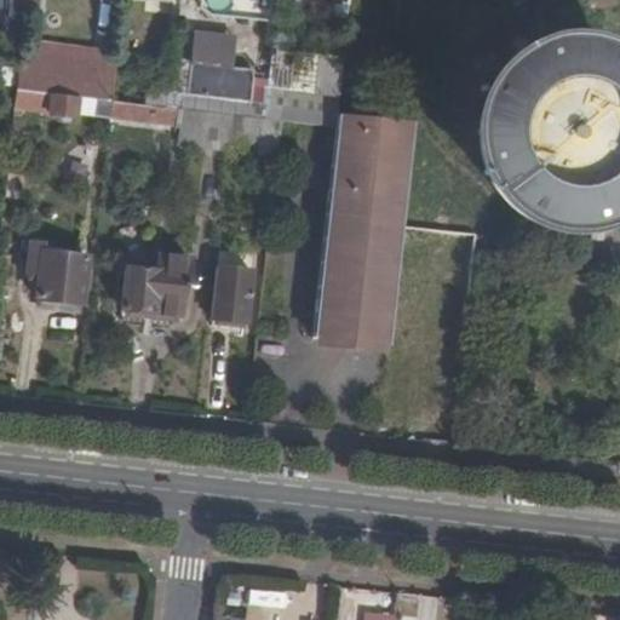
[(29,7),(29,0),(16,0),(15,13),(28,16),(29,7)]
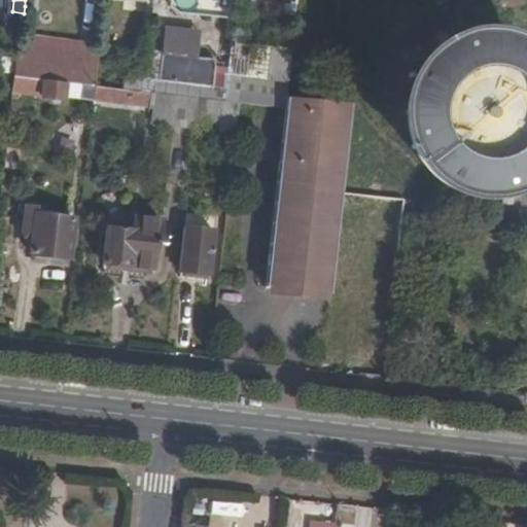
[(190,0),(190,9),(226,8),(225,0),(190,0)]
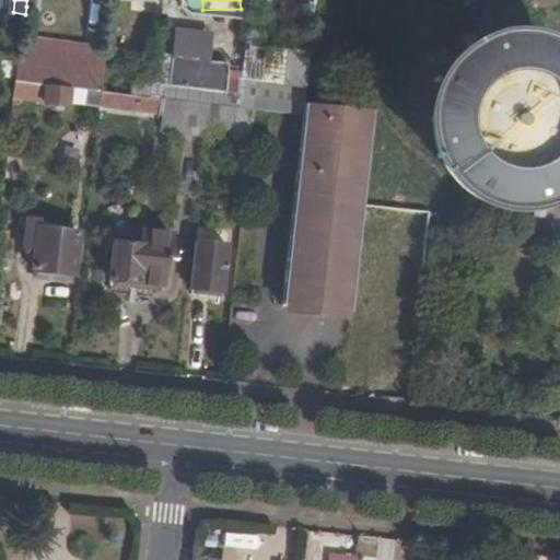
[(251,0),(249,9),(264,10),(264,0),(251,0)]
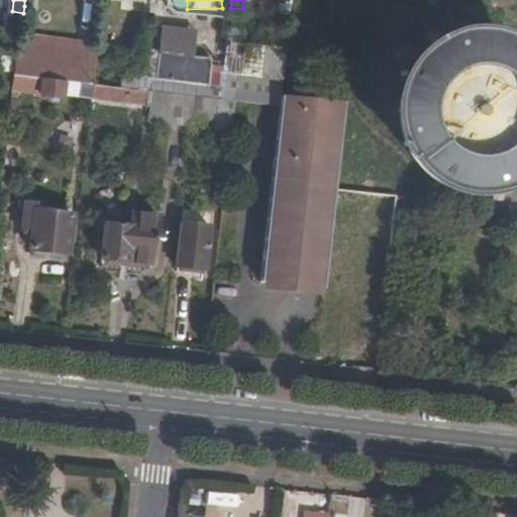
[(244,38),(257,40),(259,24),(246,23),(244,38)]
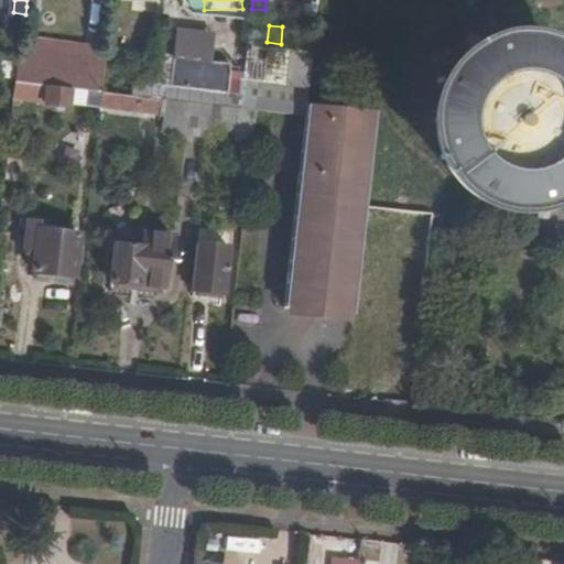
[(170,87),(227,91),(229,63),(212,61),(214,30),(174,26),(170,87)]
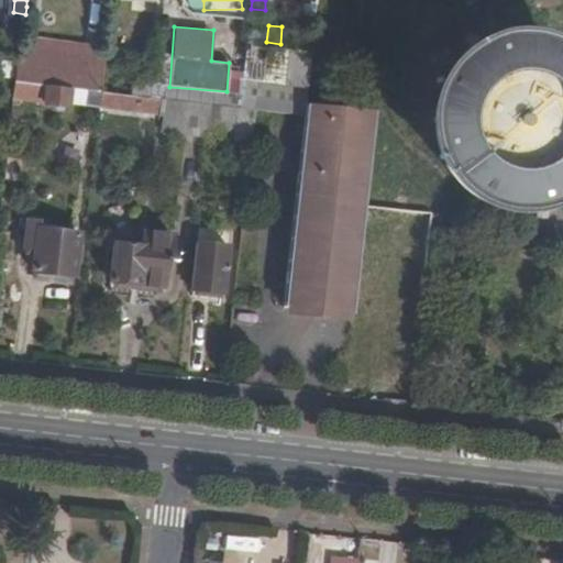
[(22,41),(18,77),(52,83),(77,86),(87,87),(91,50),(22,41)]
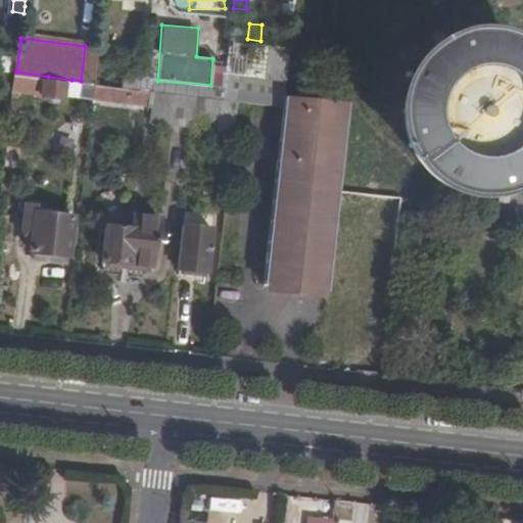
[(286,102),(287,94),(293,45),(260,41),(247,39),(229,38),(223,95),(240,97),(286,102)]
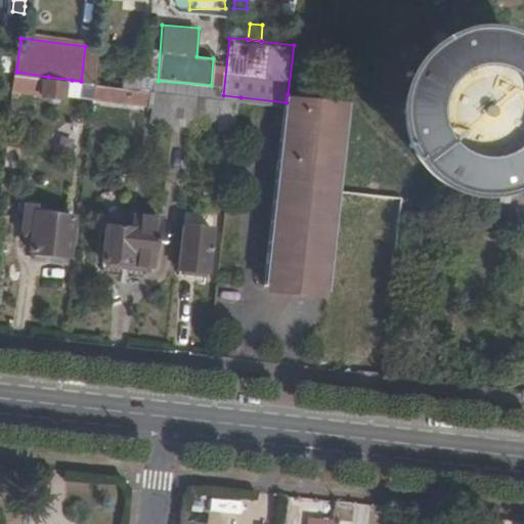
[(14,89),(47,93),(48,77),(16,72),(14,89)]
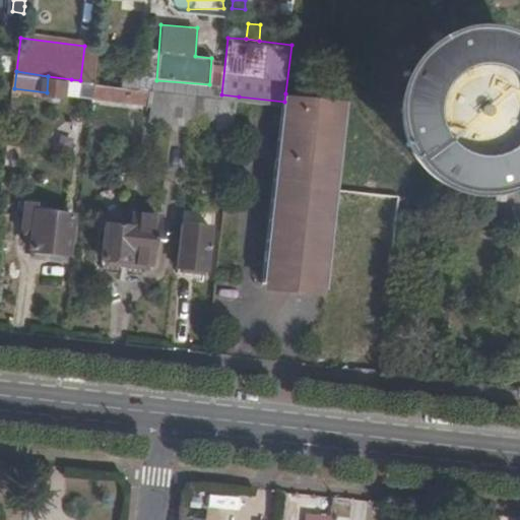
[(68,96),(71,79),(48,76),(47,92),(68,96)]
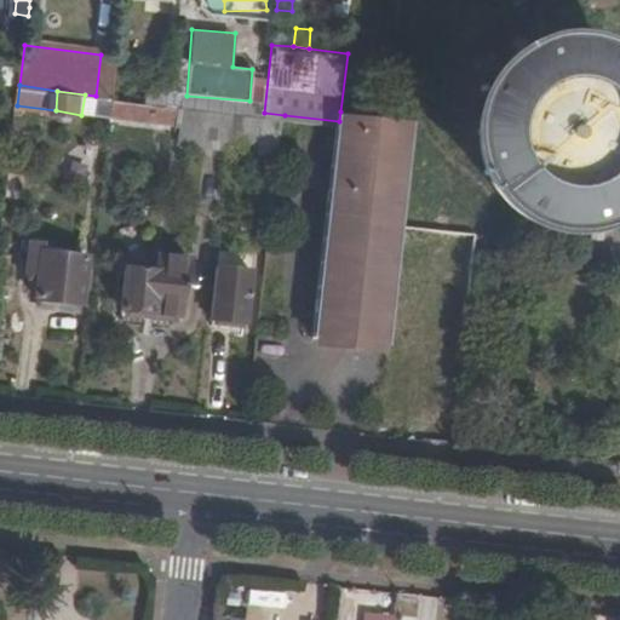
[(604,148),(606,139),(604,131),(602,122),(598,115),(593,108),(587,103),(580,98),(572,96),(563,95),(555,95),(546,96),(539,99),(532,104),(526,110),(521,118),(518,126),(516,133),(516,142),(517,150),(521,159),(526,166),(530,172),(538,177),(545,181),(554,183),(562,183),(570,182),(579,179),(586,176),(592,170),(598,164),(602,155),(604,148)]
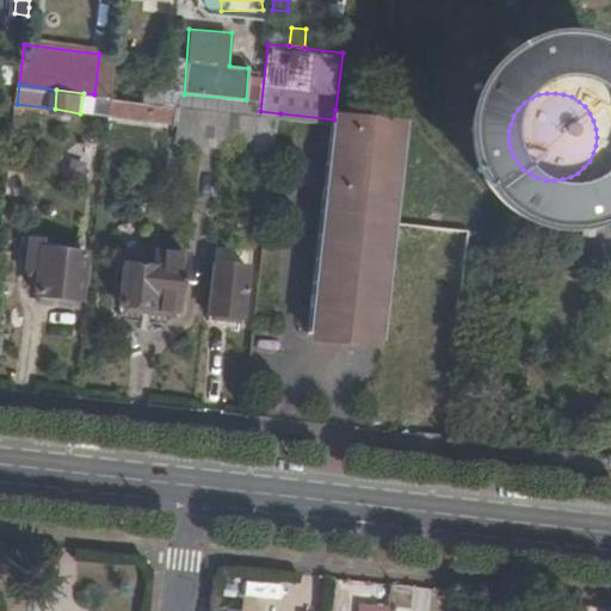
[(105,106),(113,107),(115,96),(105,96),(105,106)]
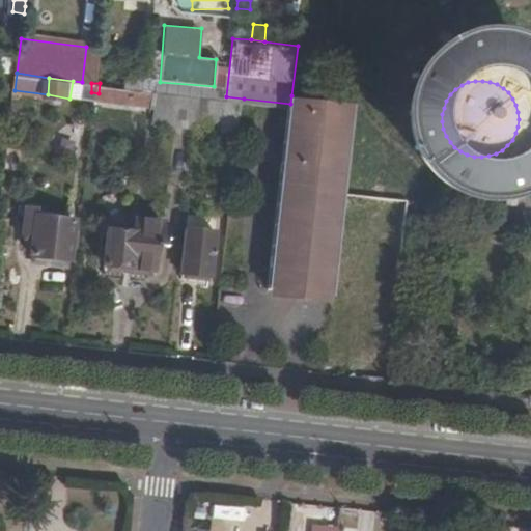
[(129,87),(100,83),(99,93),(99,96),(135,101),(136,92),(128,90),(129,87)]
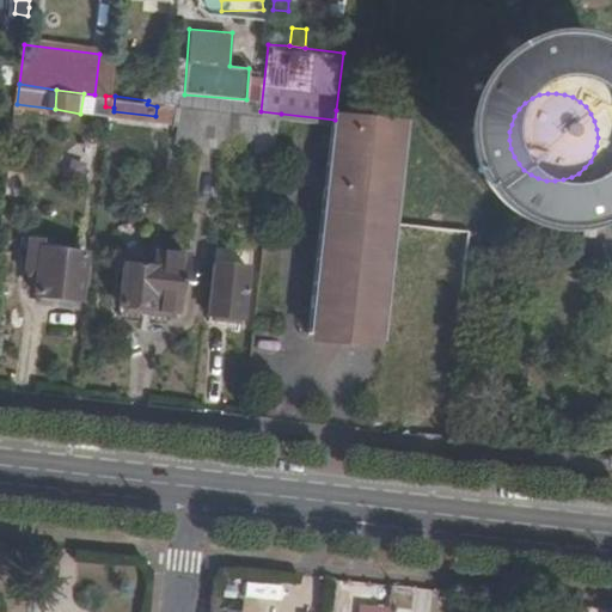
[(230,145),(231,134),(233,109),(165,102),(148,101),(147,104),(157,106),(155,116),(200,121),(199,141),(230,145)]
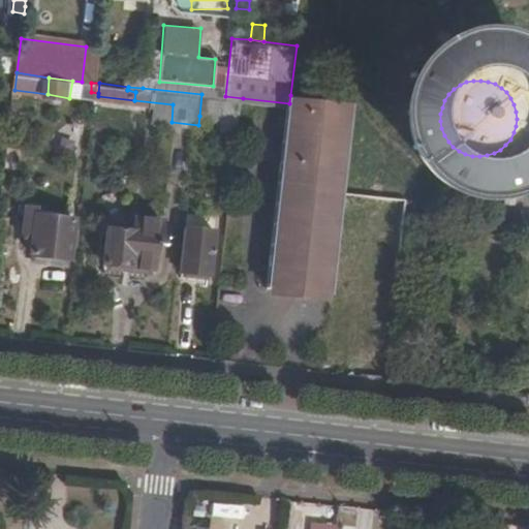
[(227,129),(239,129),(243,98),(225,96),(201,94),(199,116),(228,118),(227,129)]
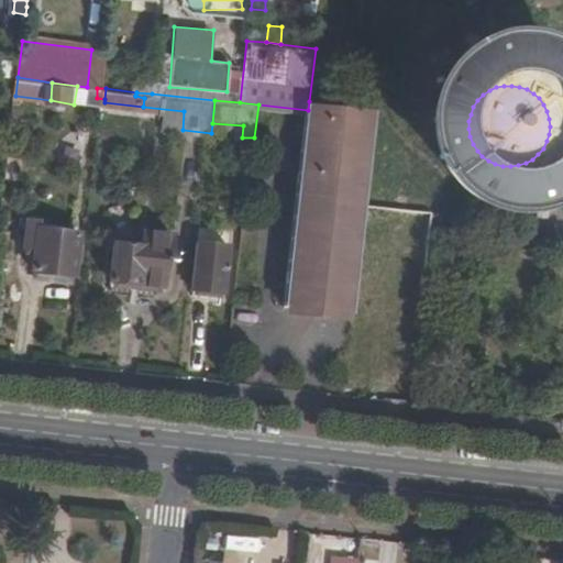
[(368,106),(309,101),(308,110),(286,304),(353,310),(357,258),(366,198),(376,107),(368,106)]
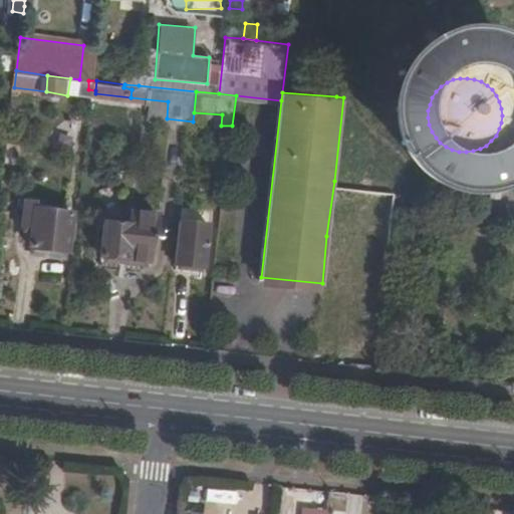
[(392,244),(395,215),(398,188),(334,181),(326,236),(333,237),(329,279),(346,281),(348,271),(371,273),(375,243),(392,244)]
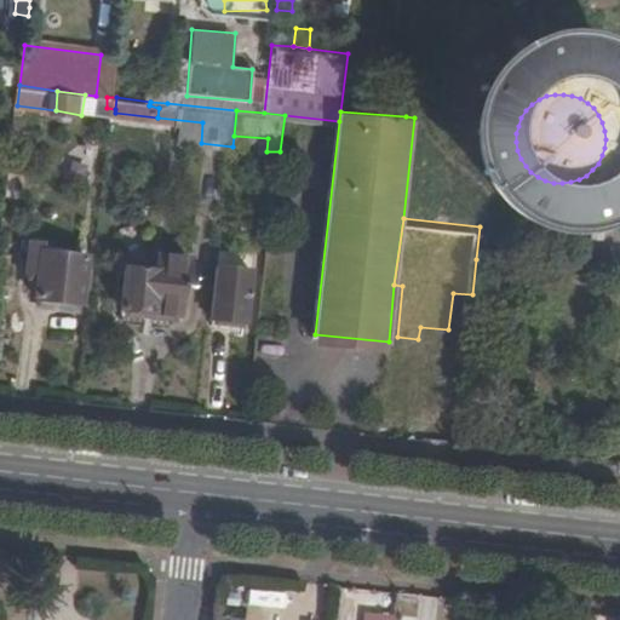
[(44,237),(28,236),(24,268),(39,269),(38,290),(84,297),(90,250),(45,245),(44,237)]
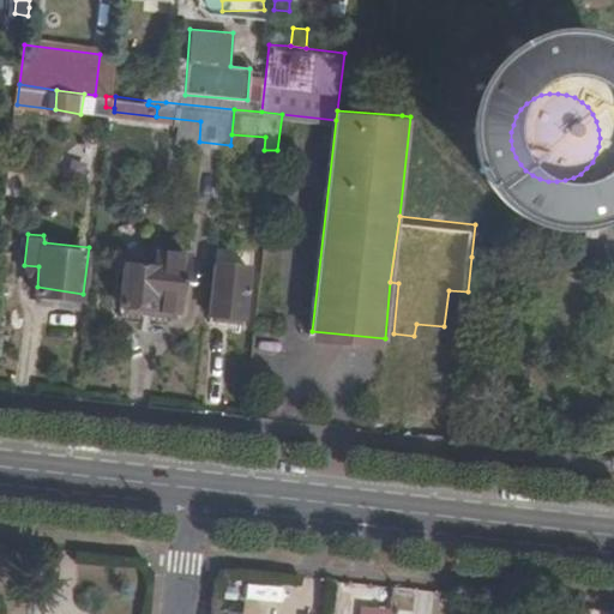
[(1,236),(0,245),(0,269),(19,272),(23,240),(1,236)]
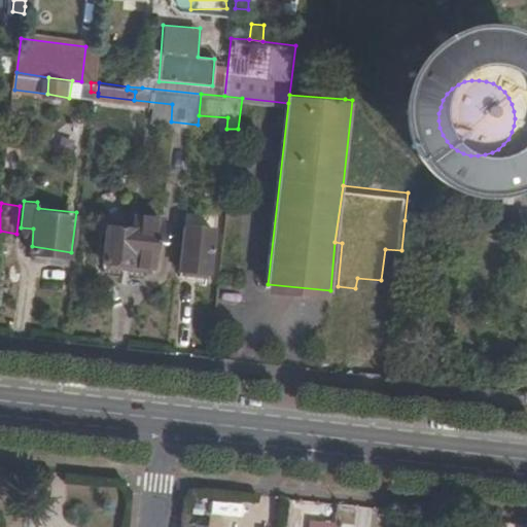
[(170,215),(141,212),(138,229),(113,225),(110,258),(155,262),(159,241),(166,241),(170,215)]
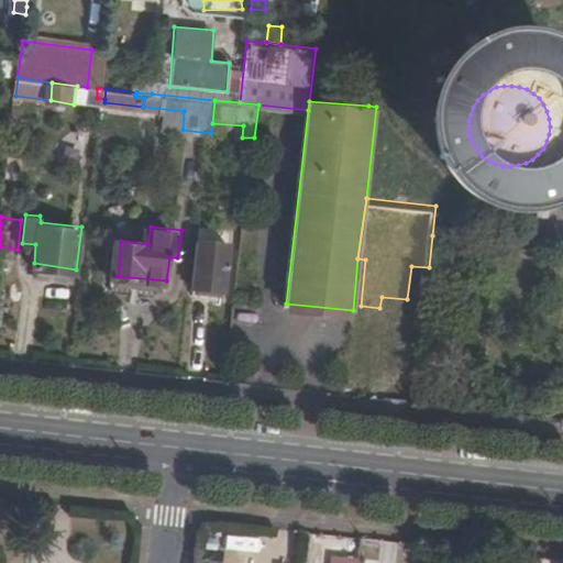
[(232,243),(201,240),(196,285),(225,288),(232,243)]
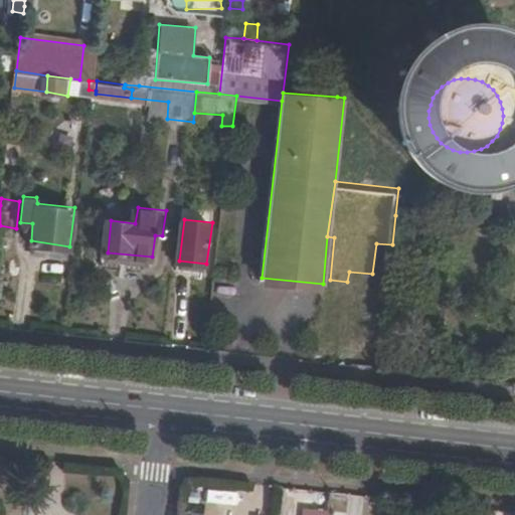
[(186,514),(239,514),(239,488),(185,489),(186,514)]
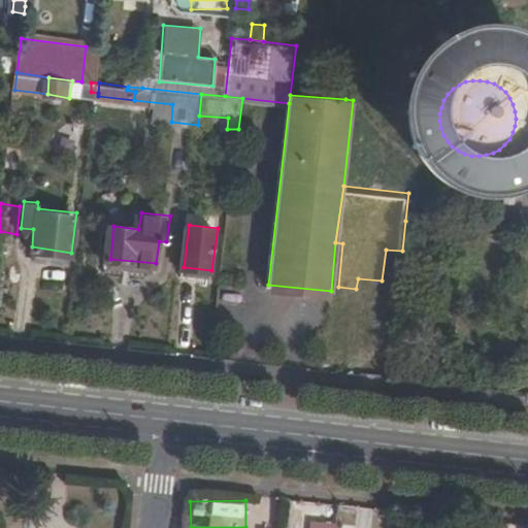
[(308,527),(335,527),(336,523),(310,519),(308,527)]
